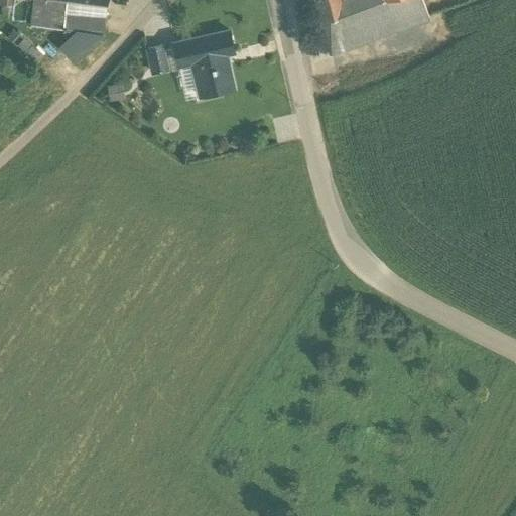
[(43,0),(40,24),(63,27),(66,13),(66,0),(43,0)]
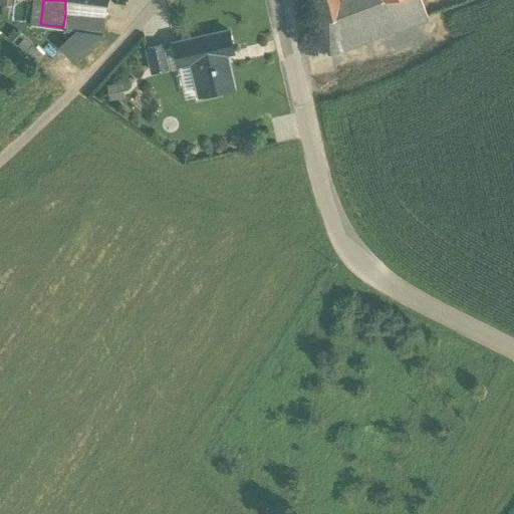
[(105,17),(107,0),(103,0),(65,0),(65,13),(85,15),(105,17)]
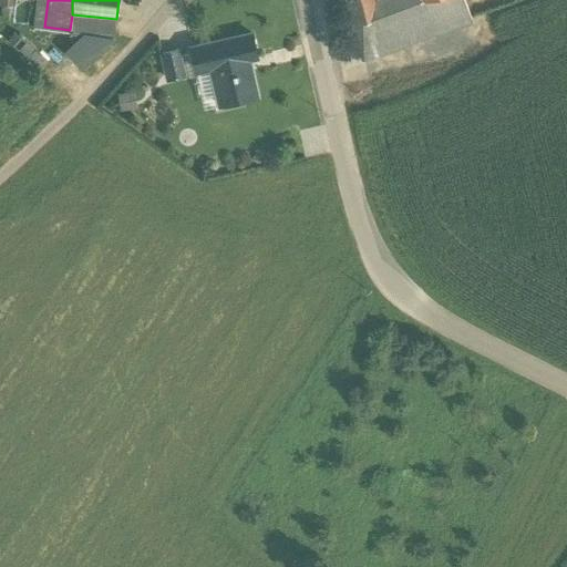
[(349,0),(353,14),(363,57),(385,49),(377,11),(373,0),(349,0)]
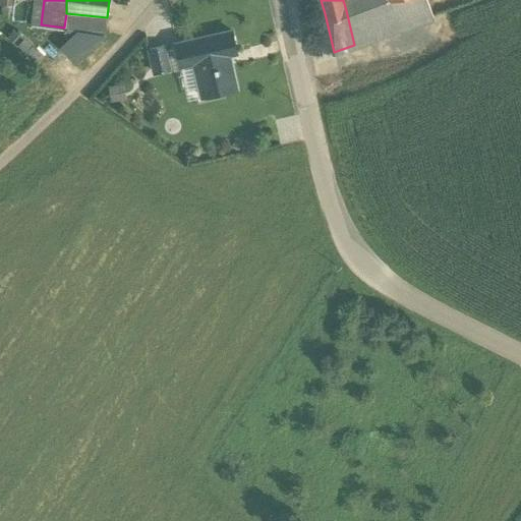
[(343,0),(346,10),(377,0),(343,0)]
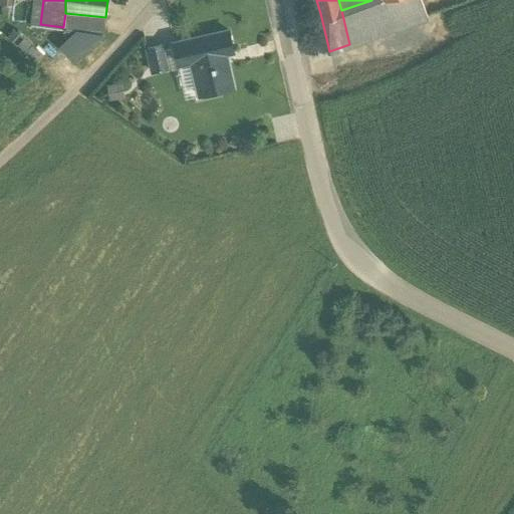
[(371,0),(341,10),(349,44),(428,16),(422,0),(371,0)]
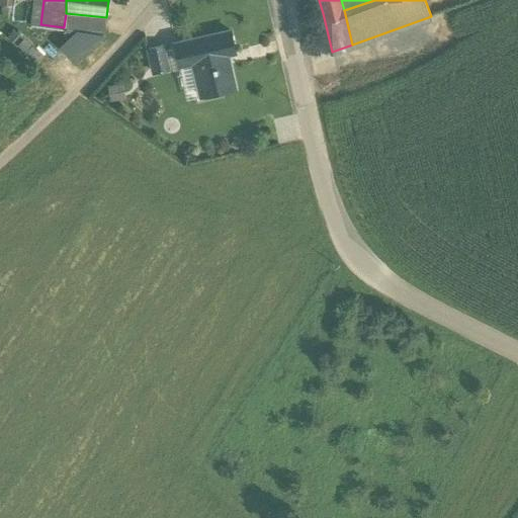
[(86,15),(66,13),(64,27),(81,29),(84,29),(86,15)]
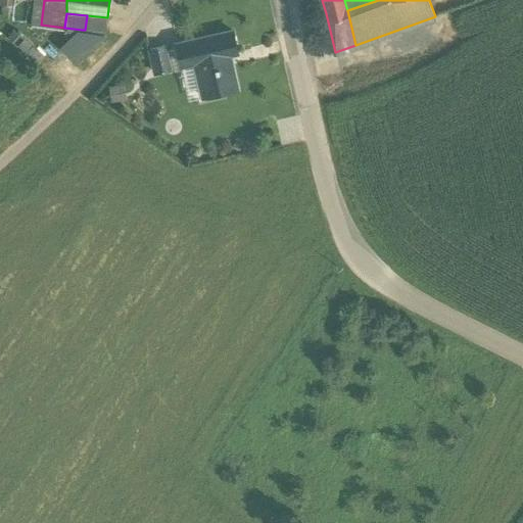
[(107,17),(87,15),(85,30),(104,34),(107,17)]
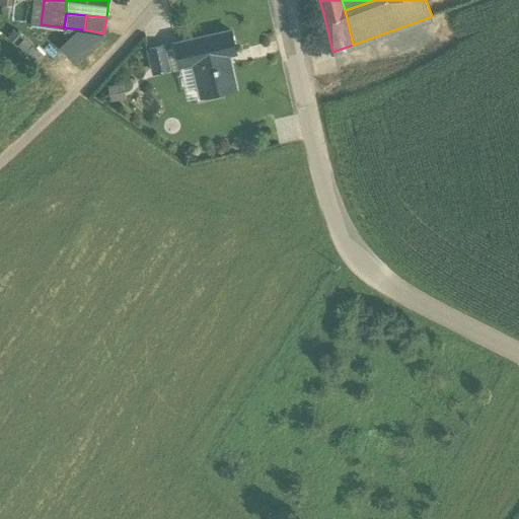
[(62,48),(77,63),(103,36),(103,33),(84,29),(81,29),(62,48)]
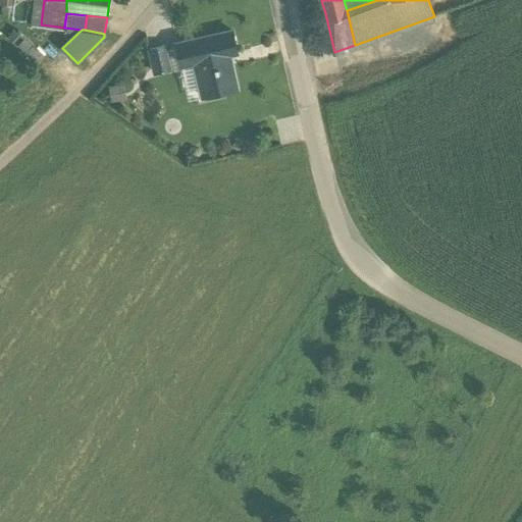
[(232,31),(176,43),(181,65),(195,62),(203,96),(238,88),(229,54),(238,52),(232,31)]
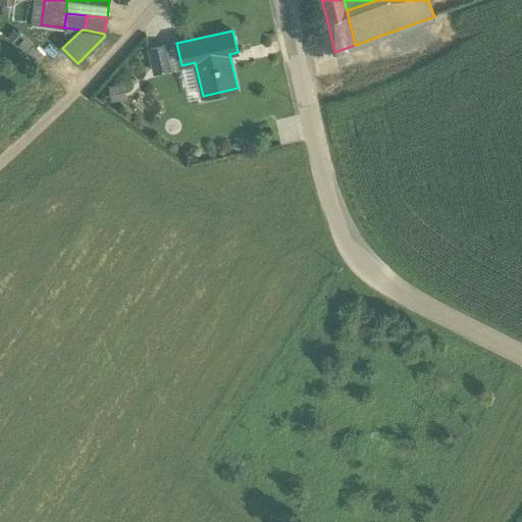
[(164,46),(150,50),(155,73),(170,69),(164,46)]
